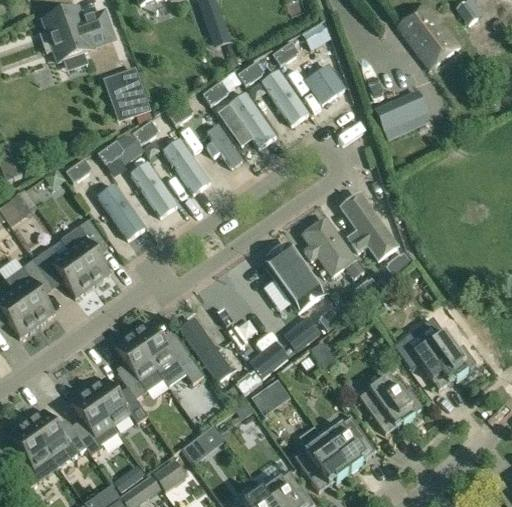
[(210,35),(225,30),(214,0),(202,0),(208,16),(204,17),(210,35)]
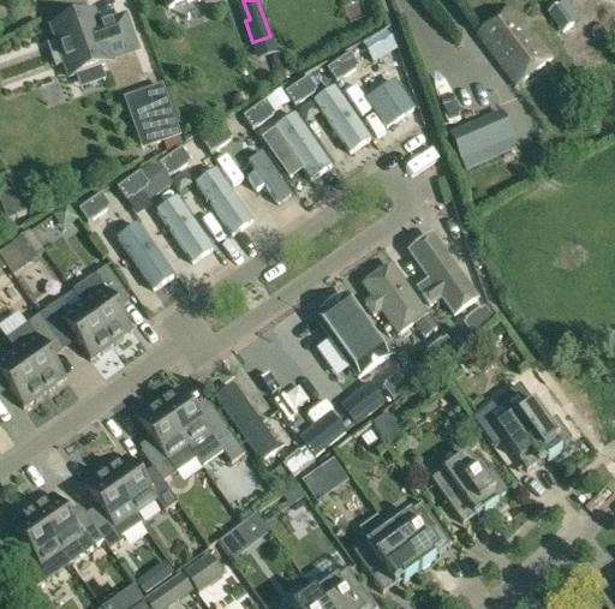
[(559,0),(548,9),(562,28),(574,19),(561,0),(559,0)]
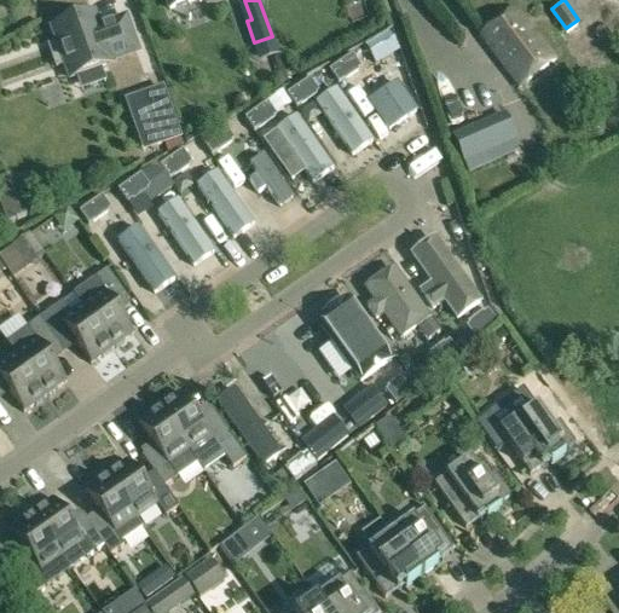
[(514,5),(480,32),(519,82),(556,55),(534,25),(532,27),(514,5)]
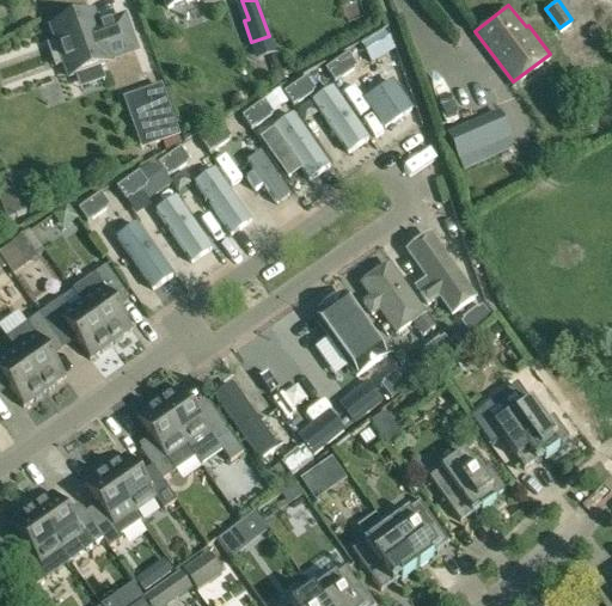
[(48,40),(55,61),(66,57),(71,72),(108,59),(106,55),(134,46),(123,14),(105,20),(105,24),(97,28),(90,8),(53,22),(57,36),(48,40)]
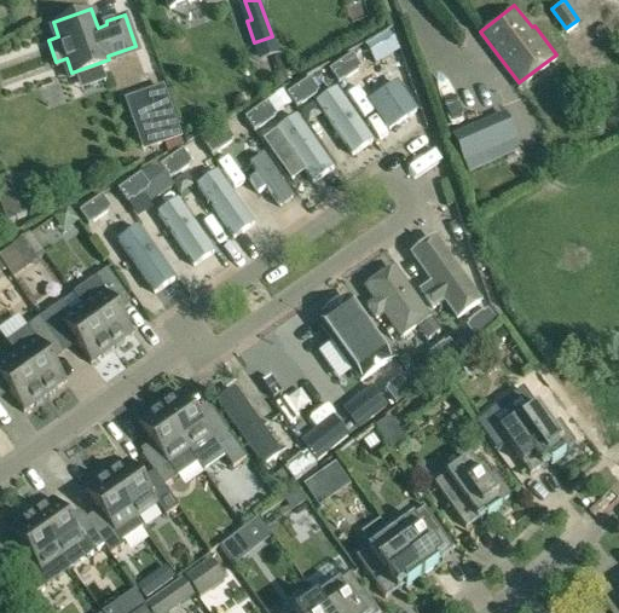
[(364,41),(375,59),(397,46),(386,28),(364,41)]
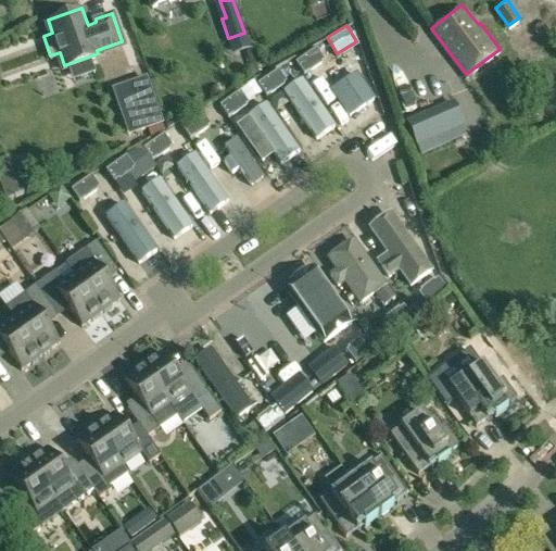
[(295,59),(303,71),(324,57),(315,45),(295,59)]
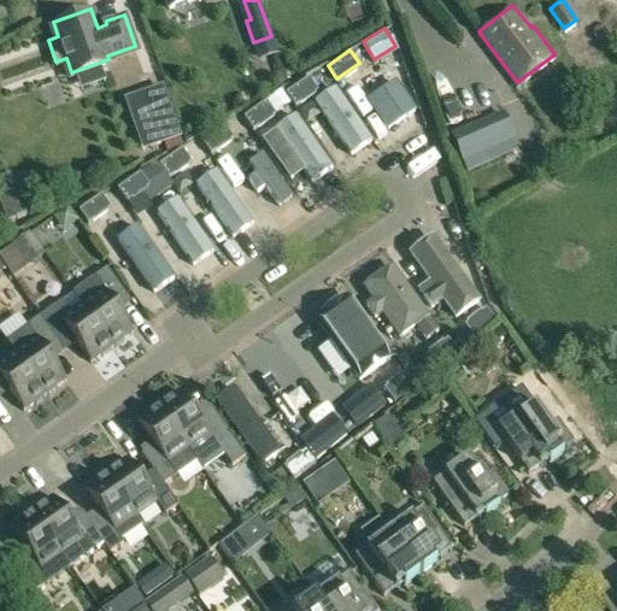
[(406,117),(372,65),(358,75),(392,125),(406,117)]
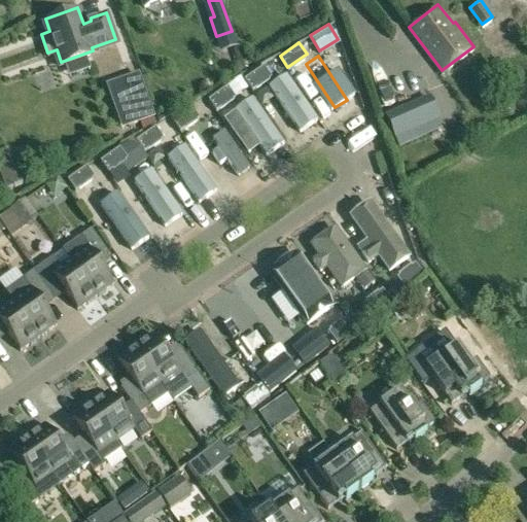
[(244,76),(251,88),(271,74),(262,63),(244,76)]
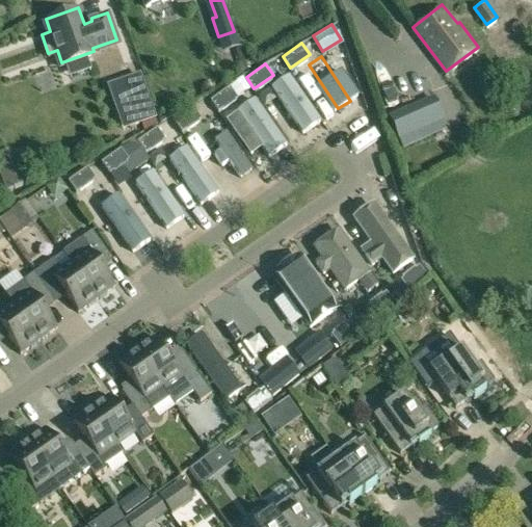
[(108,82),(117,110),(124,107),(129,123),(155,114),(139,71),(108,82)]
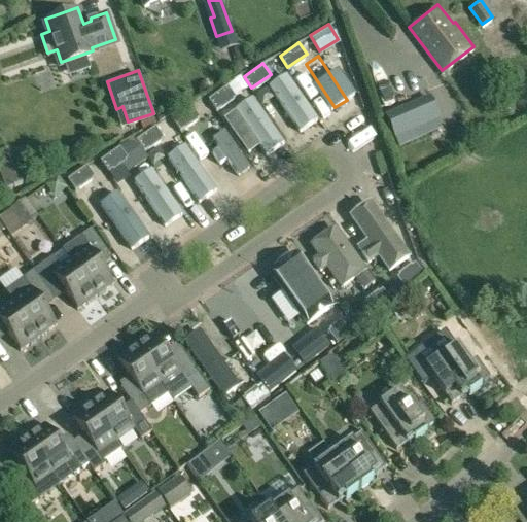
[(321,119),(292,72),(270,85),(299,133),(321,119)]
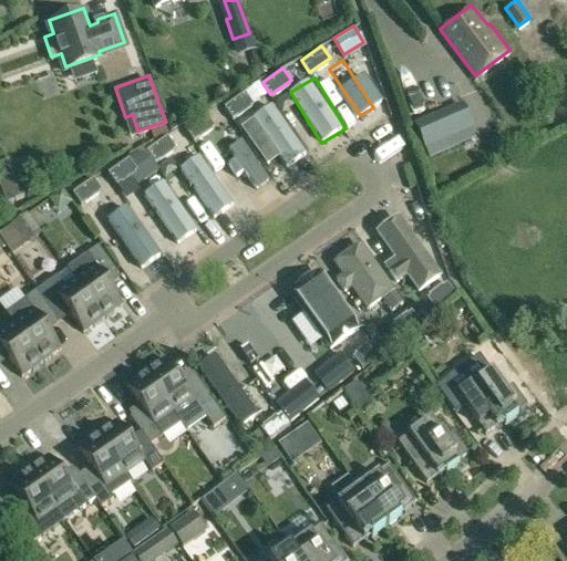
[(224,104),(232,116),(253,102),(244,90),(224,104)]
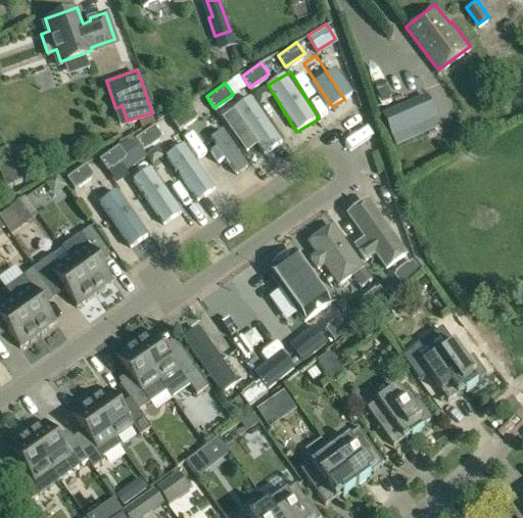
[(382,111),(390,131),(432,113),(423,94),(382,111)]
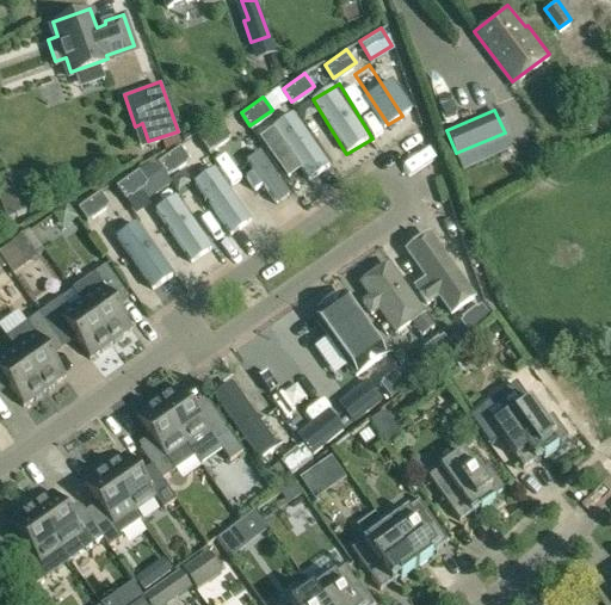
[(331,165),(294,112),(273,127),(310,179),(331,165)]
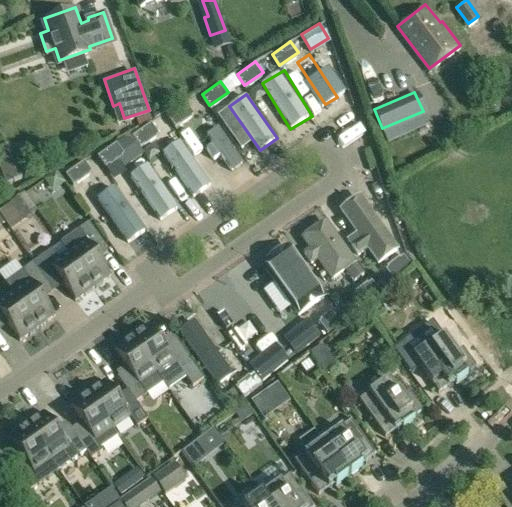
[(167,113),(174,125),(193,112),(186,100),(167,113)]
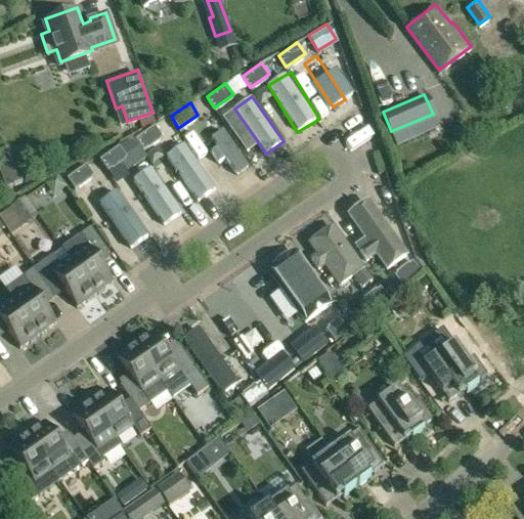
[(135,136),(142,147),(162,134),(154,123),(135,136)]
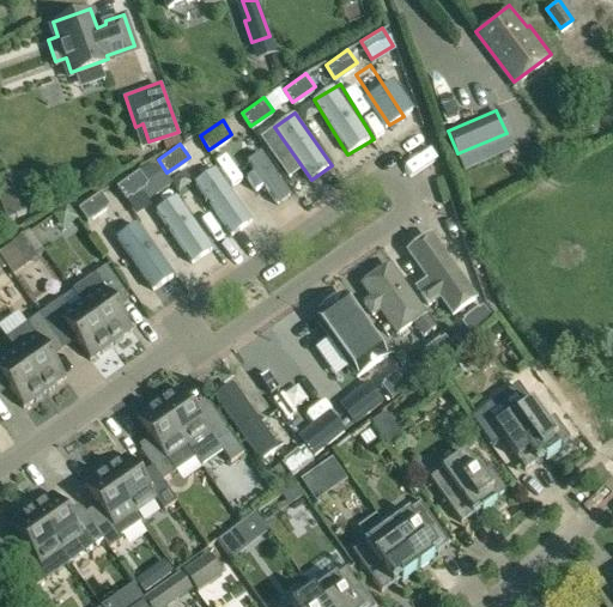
[(293,177),(277,151),(265,159),(280,184),(293,177)]
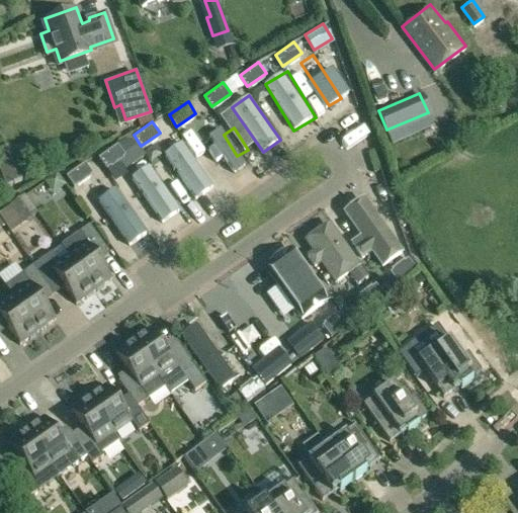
[(98,155),(106,166),(124,153),(118,143),(117,142),(98,155)]
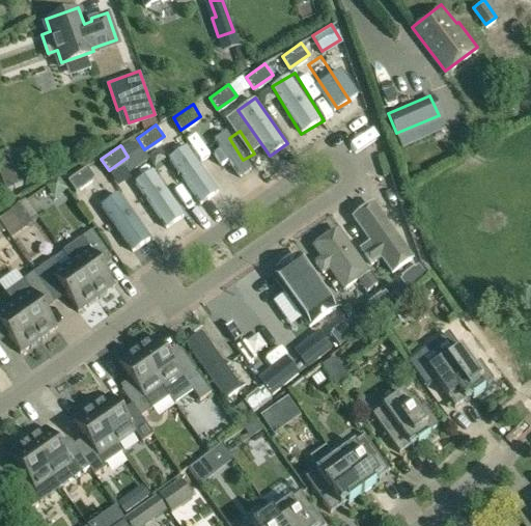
[(221,192),(192,145),(172,159),(201,204),(221,192)]
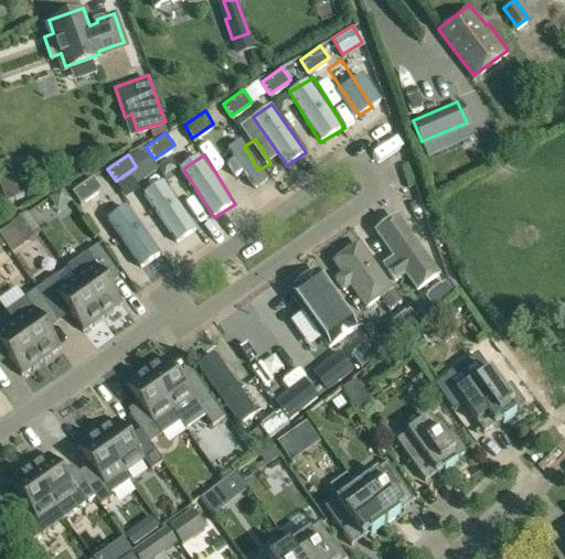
[(72,189),(81,201),(100,186),(93,174),(72,189)]
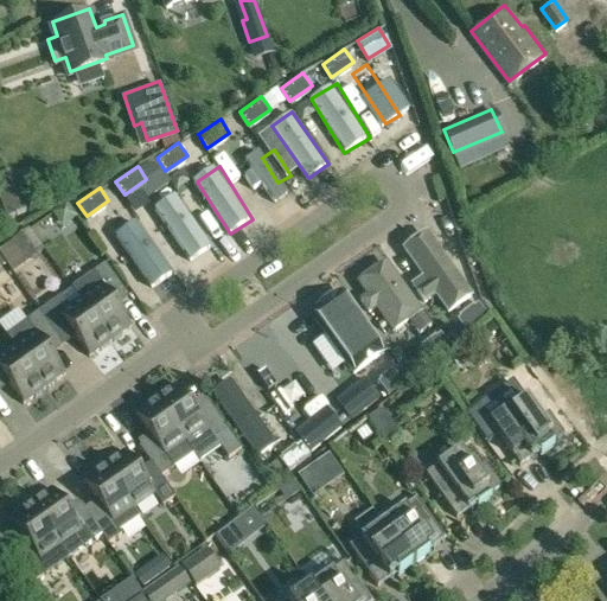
[(191,266),(215,251),(180,194),(157,209),(191,266)]
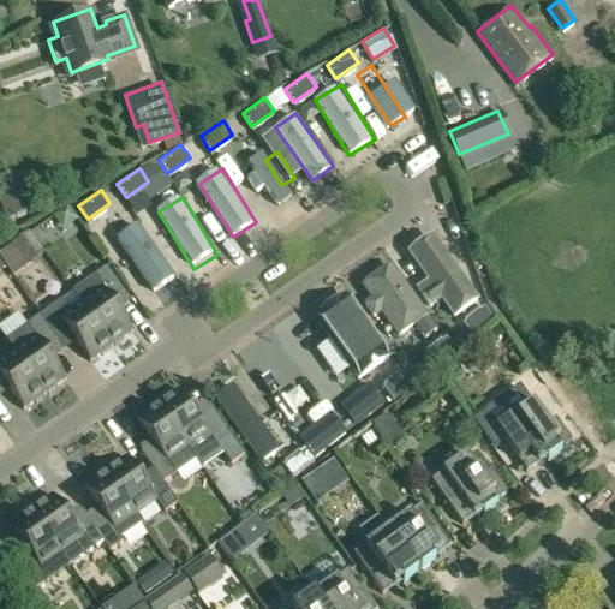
[(55,212),(58,215),(77,218),(81,215),(71,201),(55,212)]
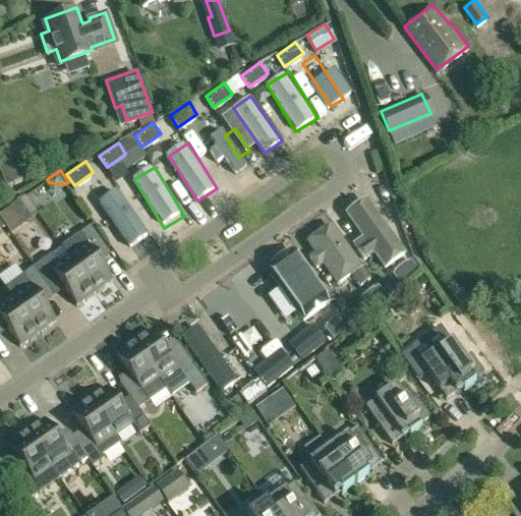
[(25,190),(11,202),(23,220),(39,210),(25,190)]
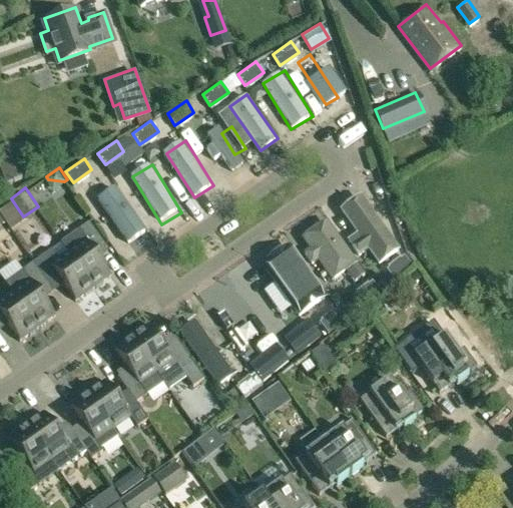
[(128,241),(146,230),(118,187),(101,198),(128,241)]
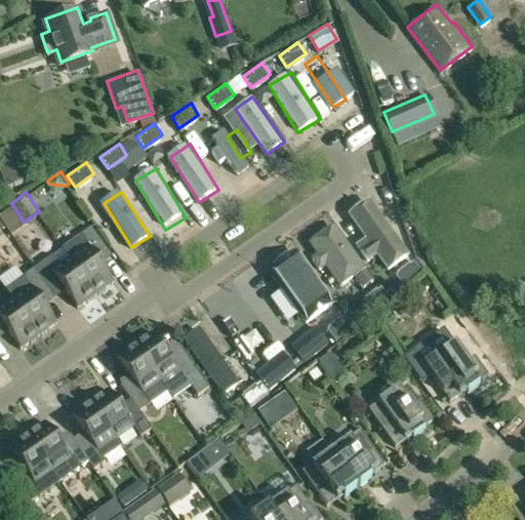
[(351,217),(392,272),(411,256),(370,202),(351,217)]
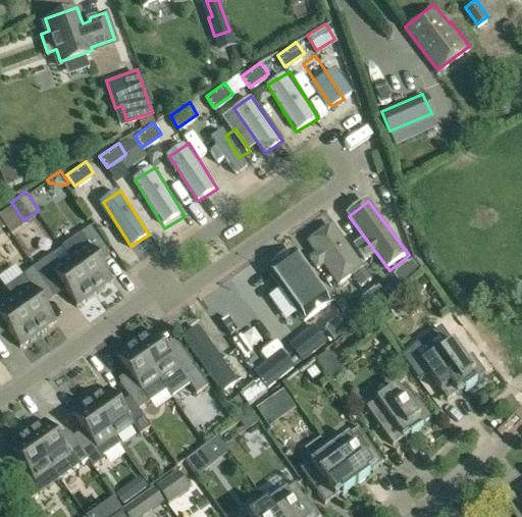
[(79,231),(62,243),(96,289),(97,288),(98,289),(105,283),(104,282),(112,277),(102,263),(97,255),(106,249),(107,251),(108,250),(90,223),(79,231)]
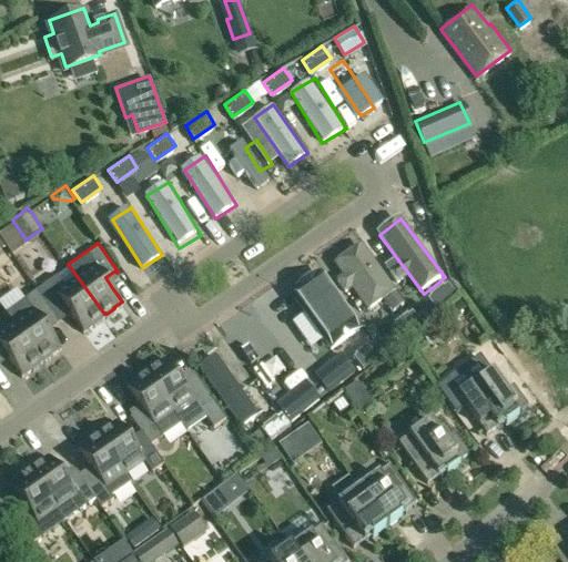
[(331,265),(359,306),(376,295),(347,254),(331,265)]
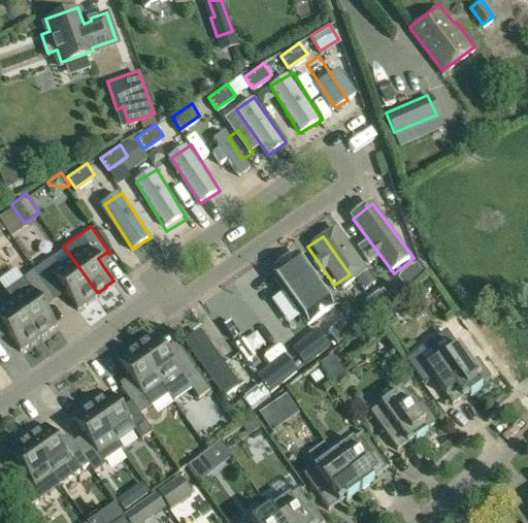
[(53,254),(33,267),(53,293),(52,291),(62,285),(67,292),(77,306),(89,299),(89,300),(96,295),(96,293),(97,292),(63,246),(62,247),(69,257),(60,263),(53,254)]
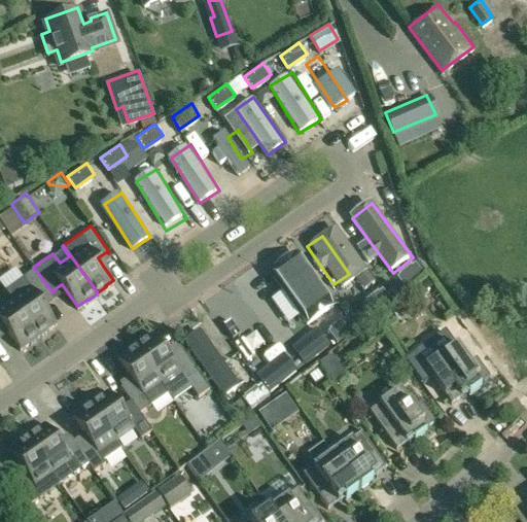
[(269,275),(304,319),(322,306),(286,261),(269,275)]
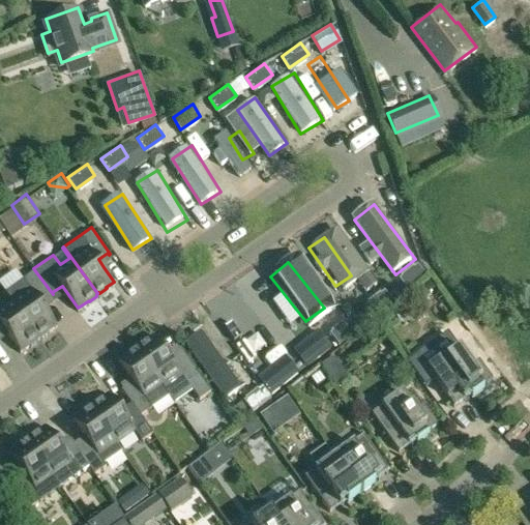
[(400,274),(399,276),(407,287),(425,272),(416,262),(400,274)]
